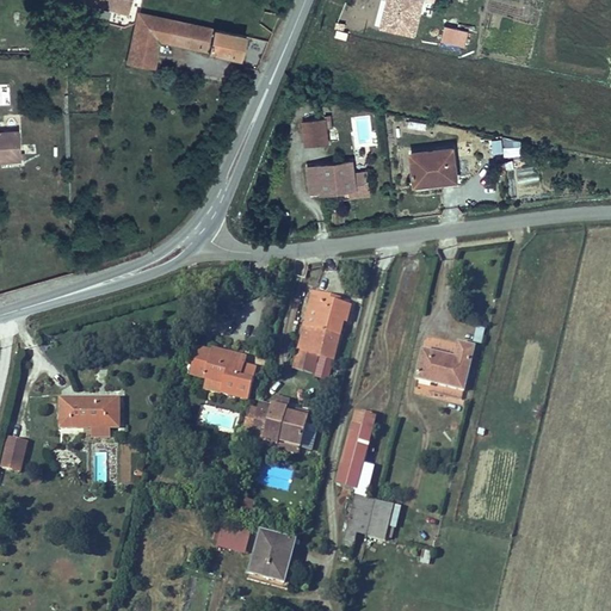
[(96,0),(96,2),(88,35),(117,39),(119,39),(121,30),(203,44),(209,19),(104,0),(96,0)]
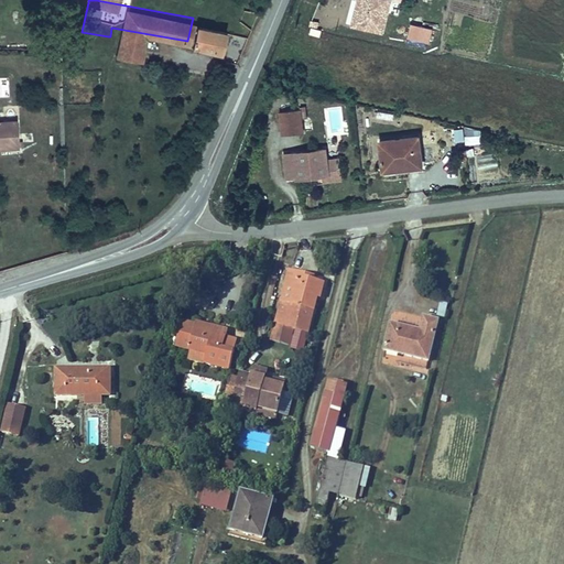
[(359,0),(354,26),(382,34),(390,0),(359,0)]
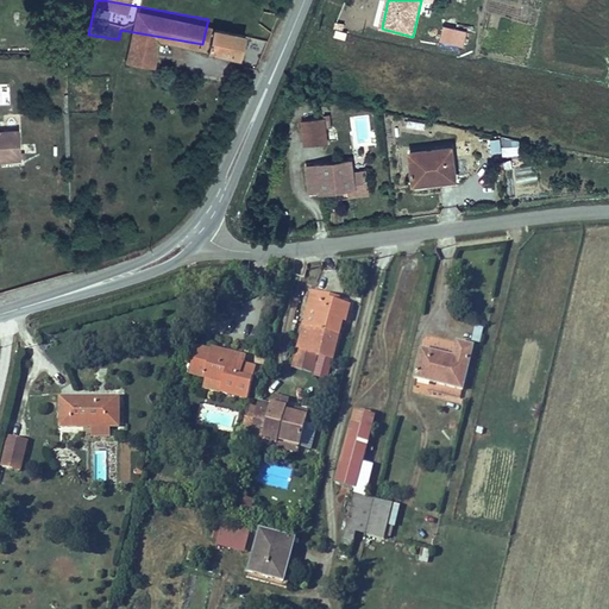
[(608,0),(598,0),(597,8),(608,10),(608,0)]
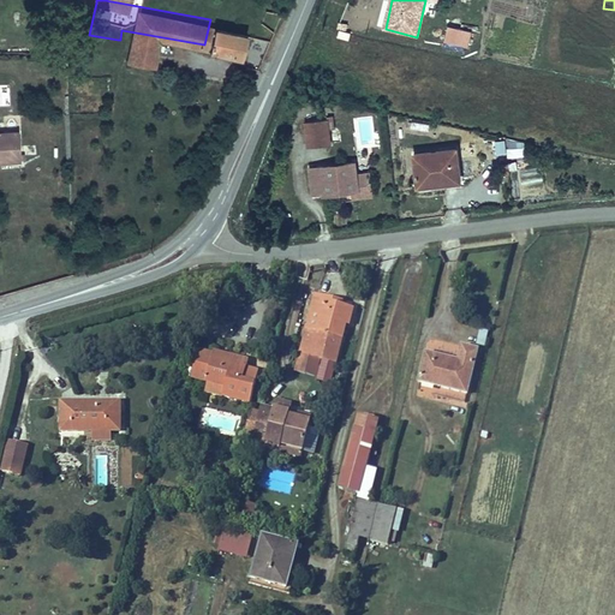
[(449,28),(446,42),(467,46),(471,33),(449,28)]
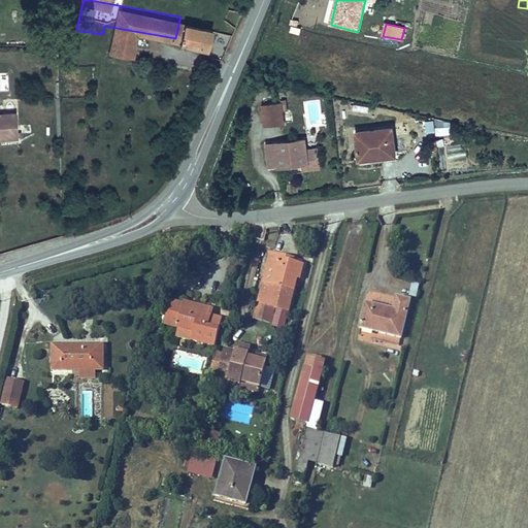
[(522,54),(514,52),(512,61),(521,62),(522,54)]
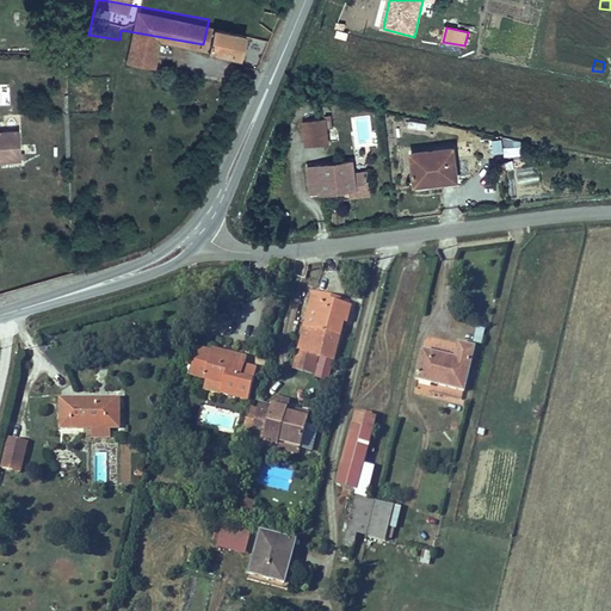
[(326,119),(302,122),(306,146),(328,142),(326,119)]
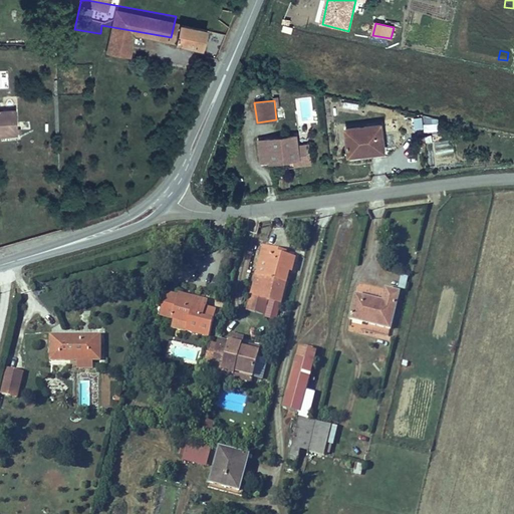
[(439,132),(439,116),(412,117),(413,131),(423,130),(423,132),(439,132)]
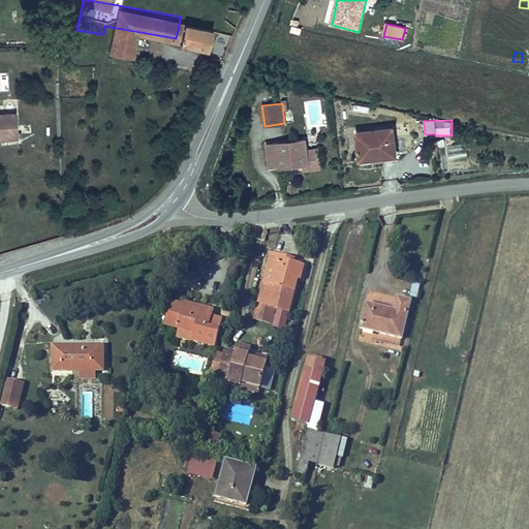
[(393,127),(355,131),(360,160),(396,155),(393,127)]
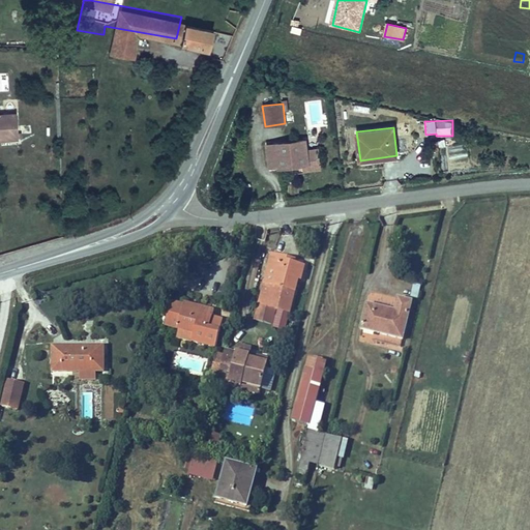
[(278,168),(294,166),(320,162),(318,149),(307,151),(305,140),(267,145),(269,167),(278,166),(278,168)]
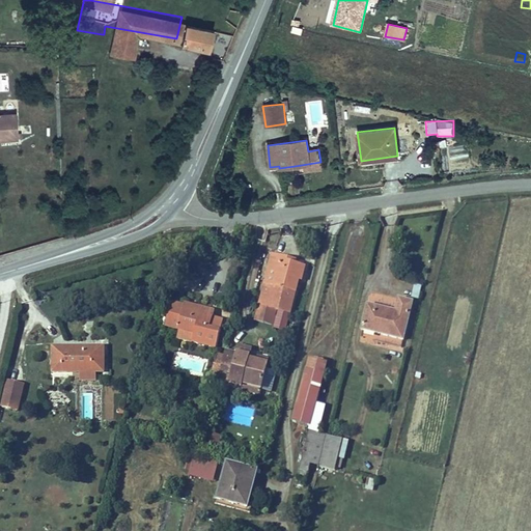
[(320,162),(295,166),(296,172),(322,169),(320,162)]
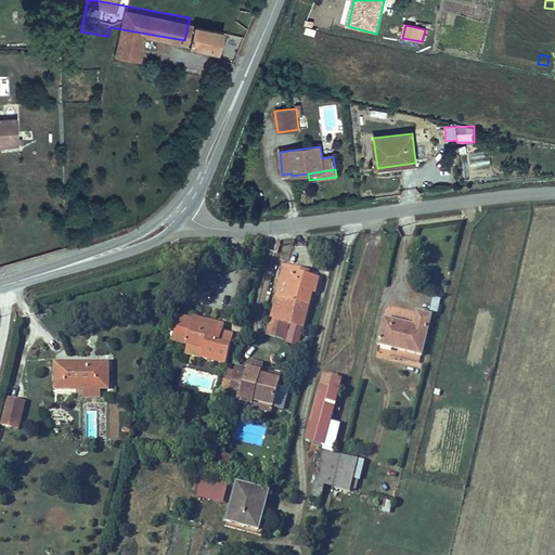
[(259,285),(254,306),(272,310),(283,268),(269,263),(270,258),(259,256),(252,283),(259,285)]
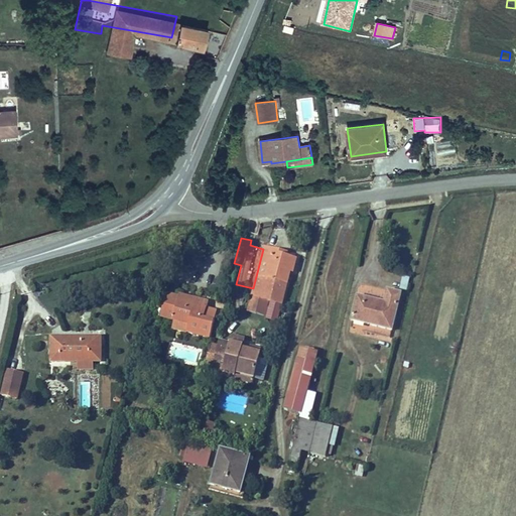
[(402,277),(400,289),(407,291),(409,278),(402,277)]
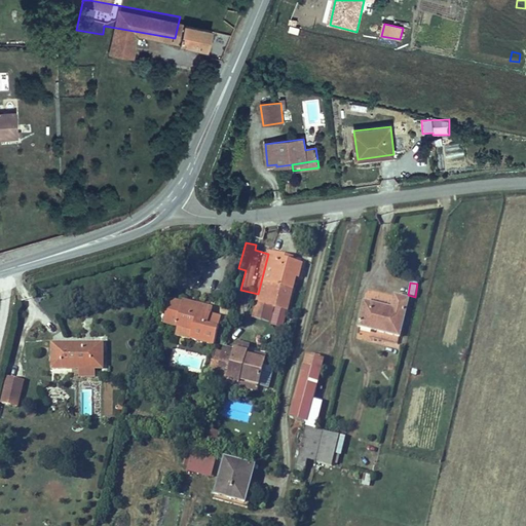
[(330,293),(325,318),(365,329),(375,290),(363,287),(360,300),(330,293)]
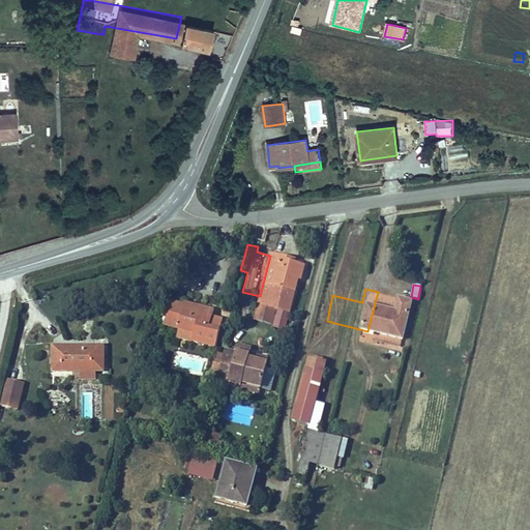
[(139,294),(135,319),(165,324),(164,332),(187,336),(192,308),(180,306),(180,298),(153,294),(153,297),(139,294)]
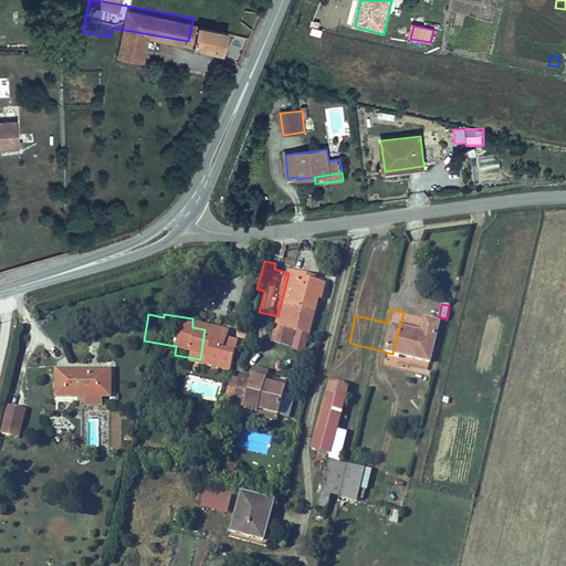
[(243,401),(249,378),(239,376),(238,379),(230,377),(232,368),(233,362),(218,357),(210,395),(203,394),(202,399),(213,401),(215,398),(226,400),(227,397),(243,401)]
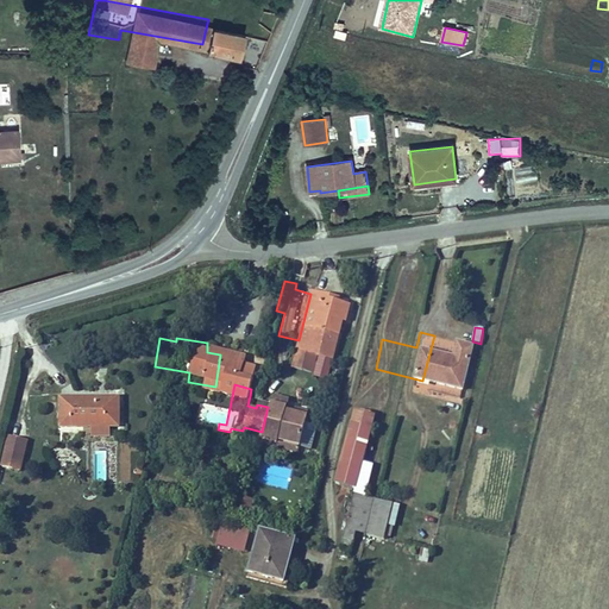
[(73,401),(58,401),(58,427),(115,428),(115,397),(73,396),(73,401)]
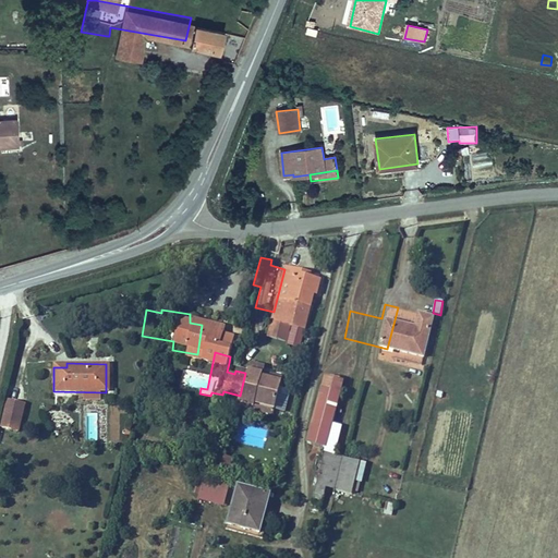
[(235,371),(245,373),(246,366),(229,363),(227,372),(234,374),(235,371)]
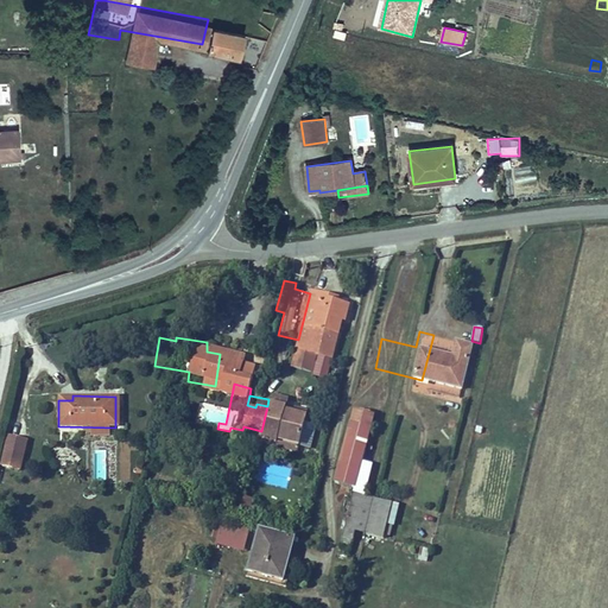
[(333,404),(310,399),(303,430),(324,436),(333,404)]
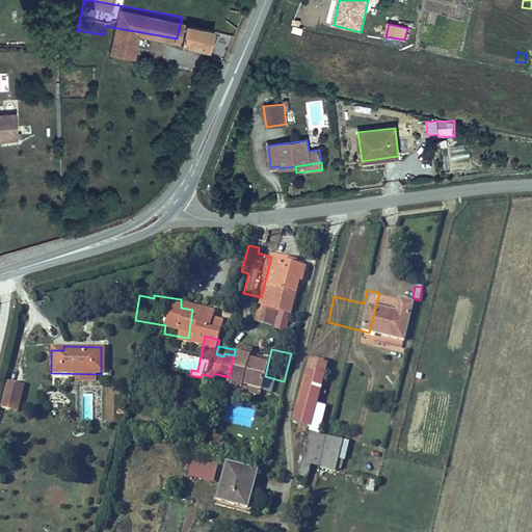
[(228,383),(229,377),(213,373),(212,376),(202,374),(201,377),(228,383)]
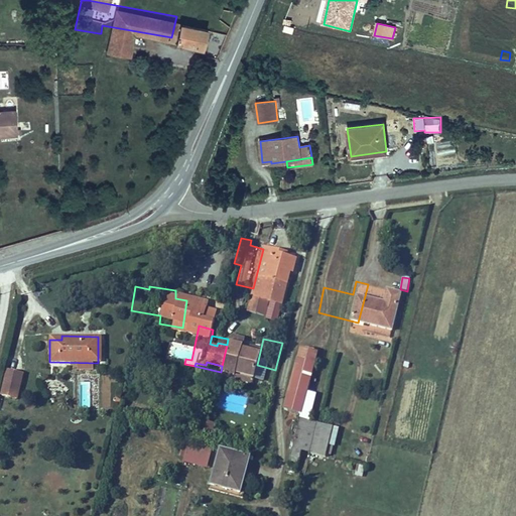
[(257,365),(248,402),(267,407),(275,370),(257,365)]
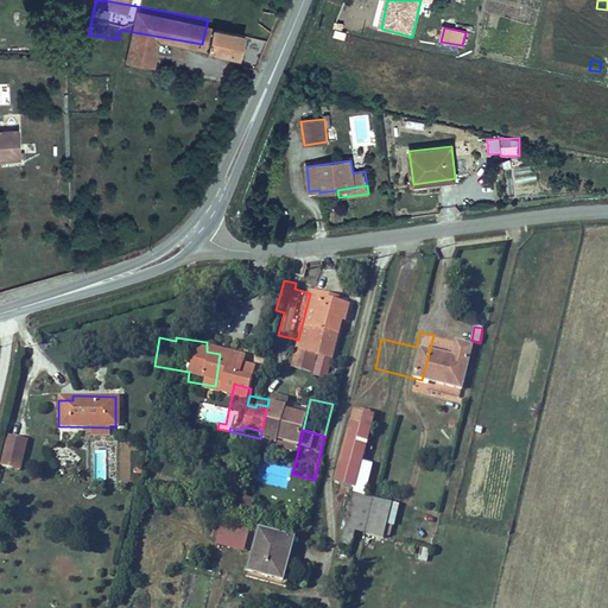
[(10,435),(7,443),(24,448),(26,439),(10,435)]
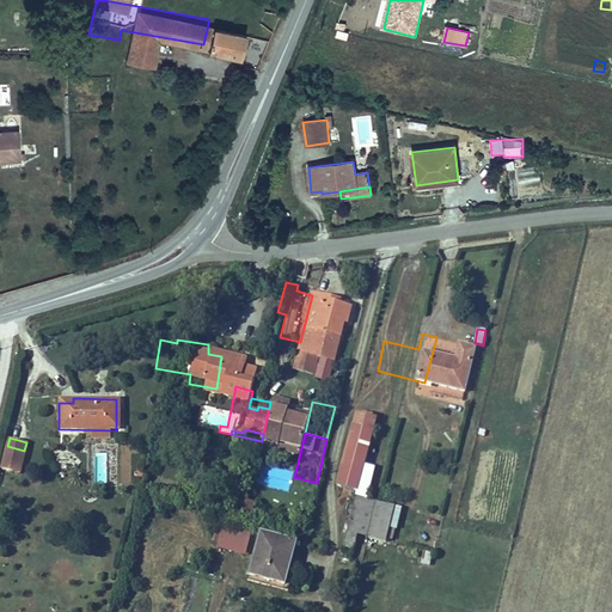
[(1,467),(19,472),(24,451),(7,446),(1,467)]
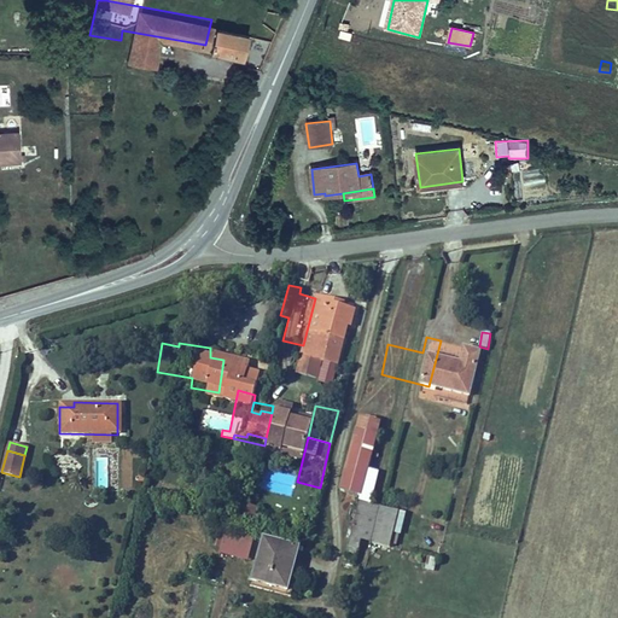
[(225,452),(223,460),(260,467),(261,460),(225,452)]
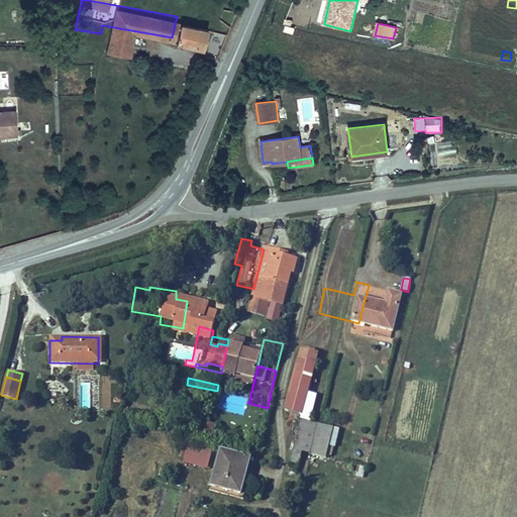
[(285,418),(278,447),(294,451),(301,422),(285,418)]
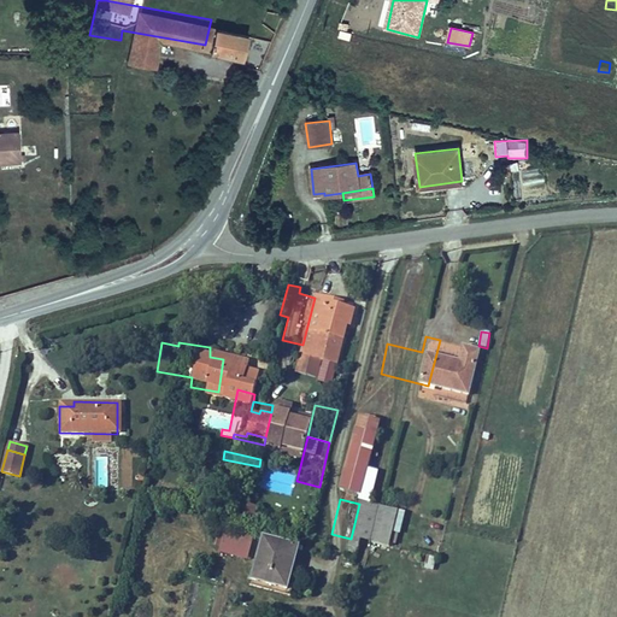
[(245,505),(242,519),(257,521),(258,507),(245,505)]
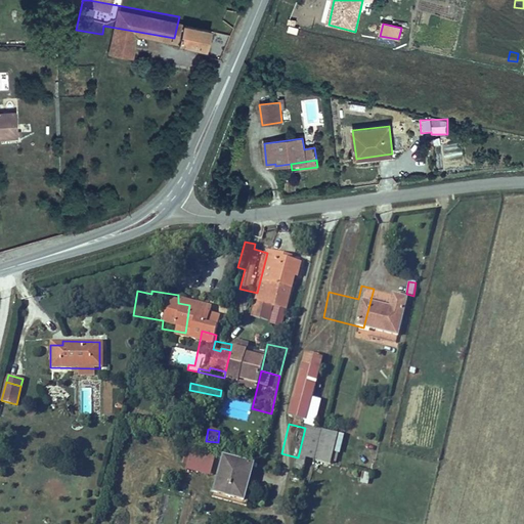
[(190,451),(182,486),(215,493),(223,459),(190,451)]
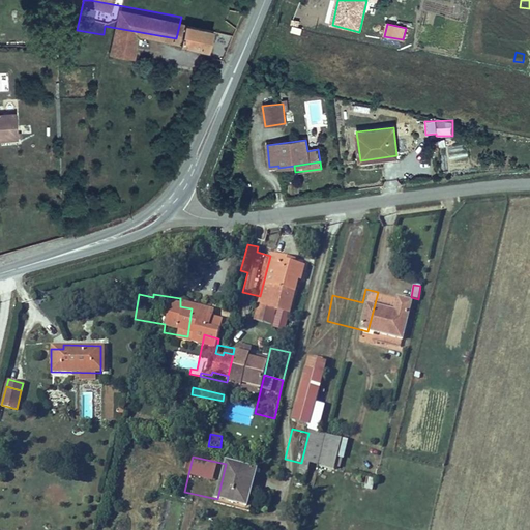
[(228,464),(217,502),(249,511),(261,473),(228,464)]
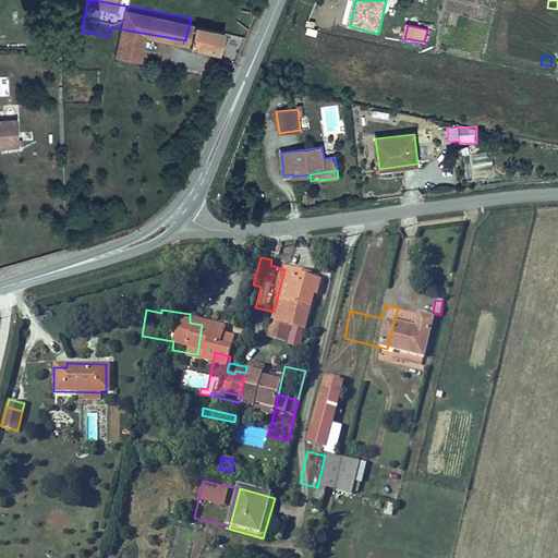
[(385,514),(391,517),(395,507),(387,505),(385,514)]
